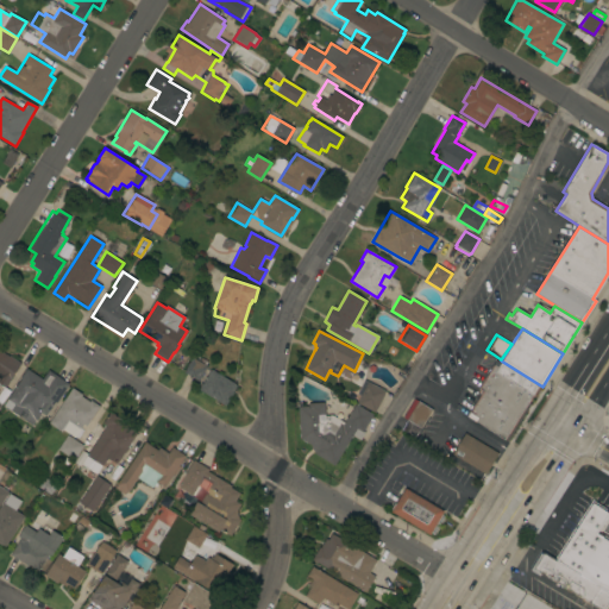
[(400,360),(394,356),(400,349),(406,353),(400,360)]
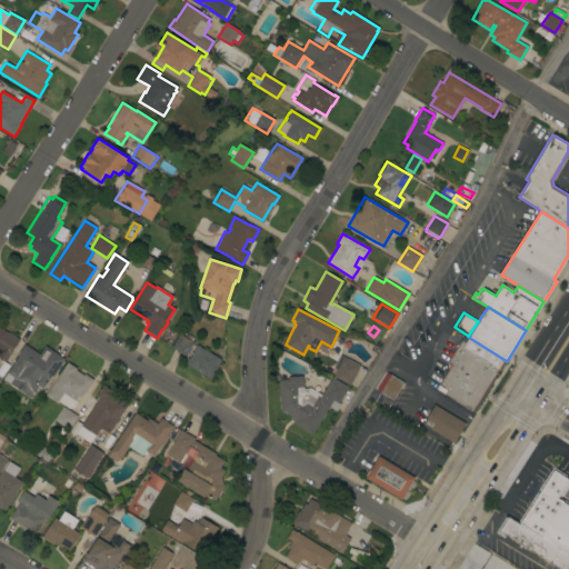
[(0,327),(9,333),(9,332),(19,339),(5,362),(0,359),(0,327)]
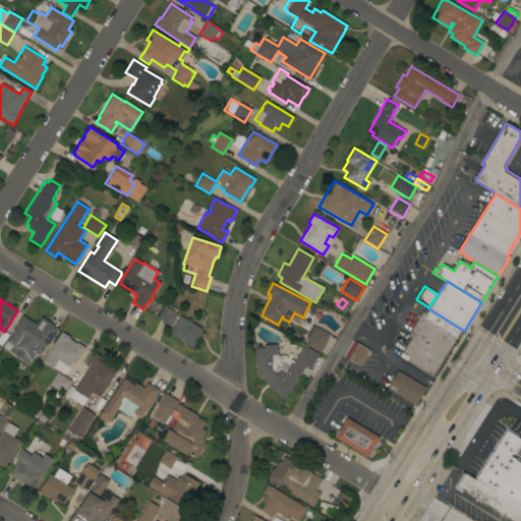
[(165,306),(170,309),(172,306),(177,309),(175,312),(177,313),(169,326),(157,319),(165,306)]
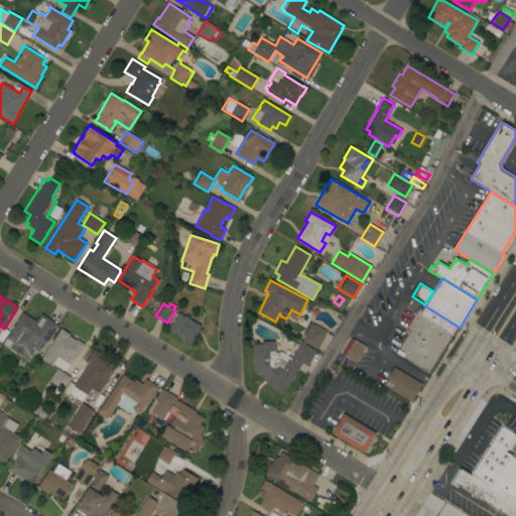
[(454,337),(450,335),(446,341),(449,343),(429,374),(403,357),(404,354),(397,349),(408,332),(404,330),(421,303),(424,305),(460,328),(454,337)]
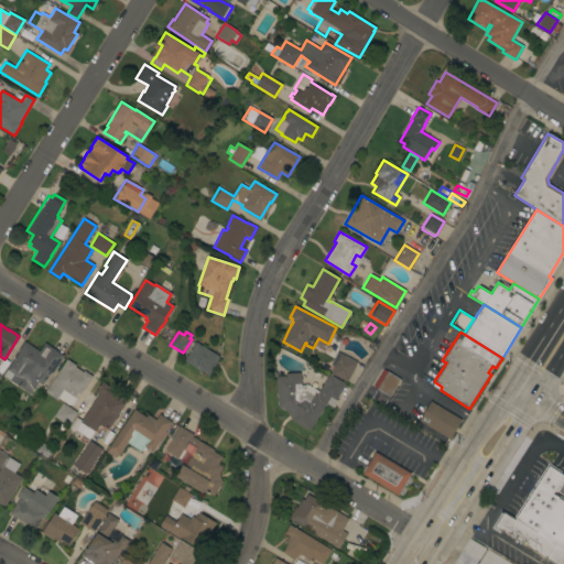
[(63,356),(52,373),(50,372),(42,384),(38,382),(30,393),(22,389),(25,383),(20,380),(17,384),(2,376),(19,350),(24,342),(39,351),(44,343),(63,356)]
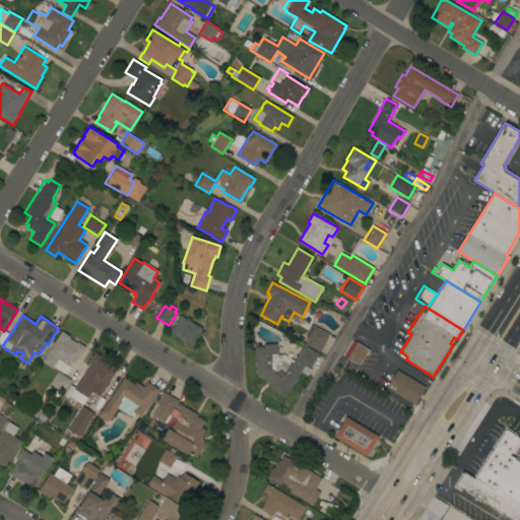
[(202,329),(192,346),(170,333),(171,330),(172,328),(180,316),(202,329)]
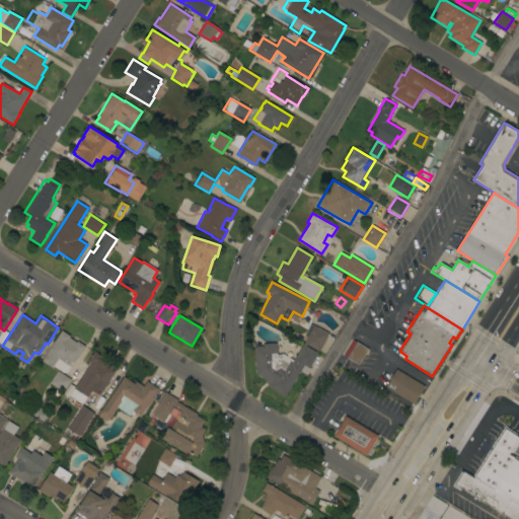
[(304,344),(313,325),(328,334),(319,352),(304,344)]
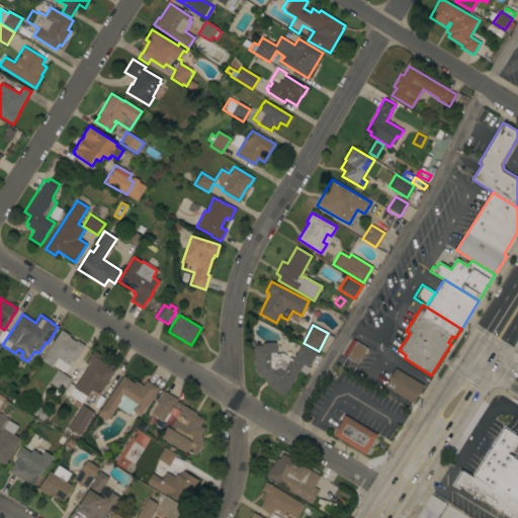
[(61,330),(70,336),(69,337),(76,342),(77,340),(84,345),(73,362),(71,361),(68,365),(67,364),(63,371),(53,365),(52,367),(40,360),(61,330)]
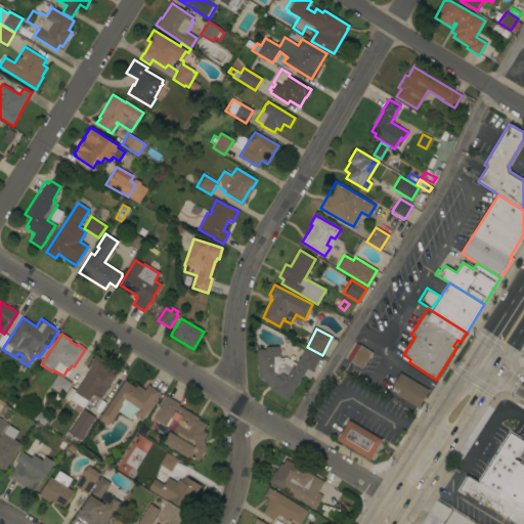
[(361,368),(346,359),(356,343),(372,352),(361,368)]
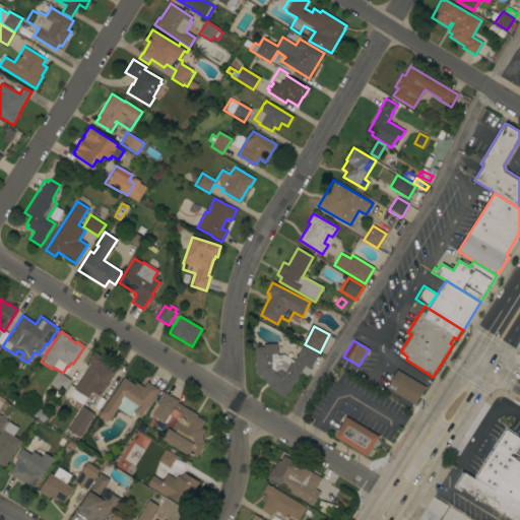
[(254,347),(263,346),(263,344),(276,344),(277,354),(283,354),(294,361),(304,345),(318,353),(310,368),(312,370),(308,377),(300,372),(285,397),(268,387),(265,380),(256,375),(254,347)]
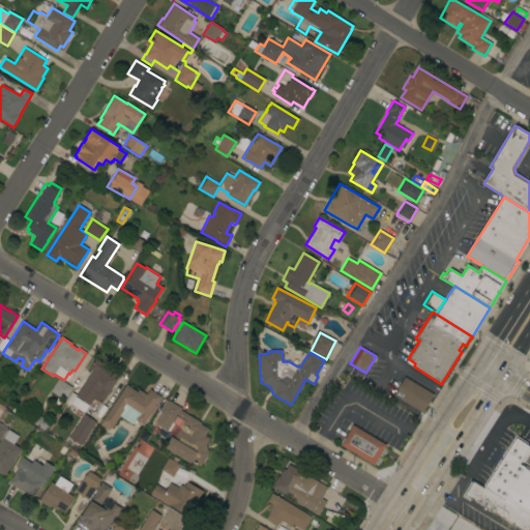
[(74,388),(79,391),(92,370),(89,369),(95,358),(111,369),(109,370),(124,380),(120,386),(115,382),(101,404),(93,399),(84,413),(70,404),(71,402),(66,399),(74,388)]
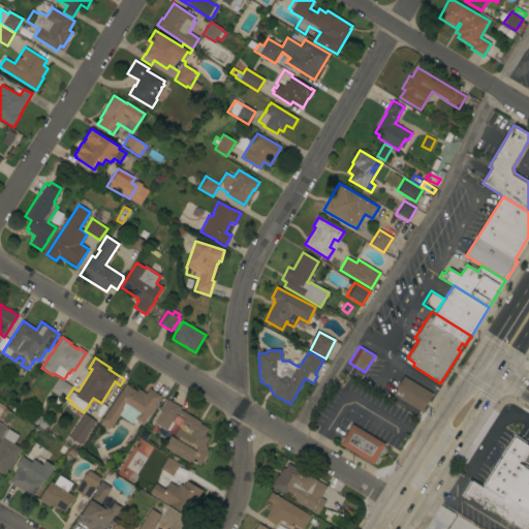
[(433,394),(422,412),(393,395),(404,376),(433,394)]
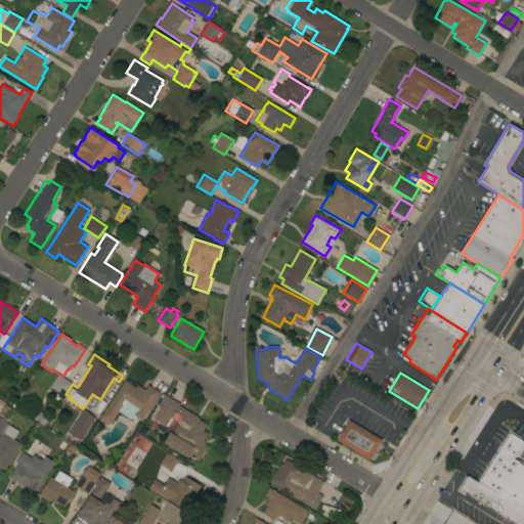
[(72,383),(62,396),(49,387),(57,374),(72,383)]
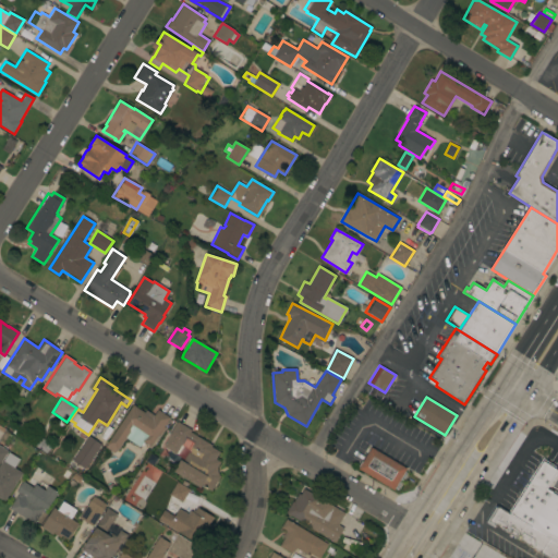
[(133,404),(144,413),(146,410),(154,415),(157,410),(169,417),(164,427),(165,428),(160,435),(158,435),(150,447),(143,441),(143,443),(144,444),(142,446),(141,445),(140,448),(125,438),(117,451),(116,450),(113,453),(105,448),(107,445),(106,444),(133,404)]
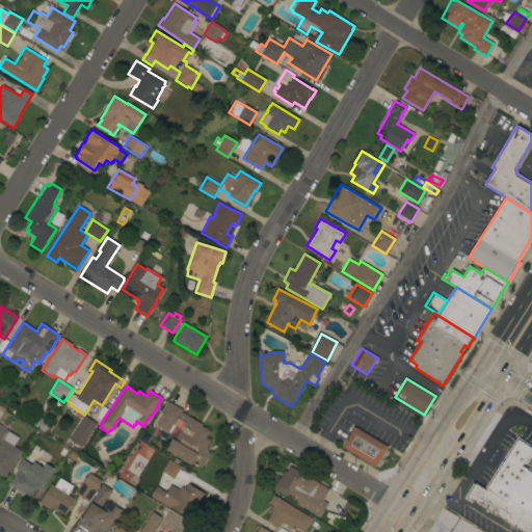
[(161,415),(168,402),(182,410),(181,411),(202,424),(201,426),(209,431),(206,437),(210,441),(206,446),(208,453),(210,454),(201,469),(192,463),(191,464),(180,458),(181,456),(180,456),(179,457),(165,449),(171,439),(175,440),(182,428),(176,424),(174,423),(167,433),(155,426),(161,415)]
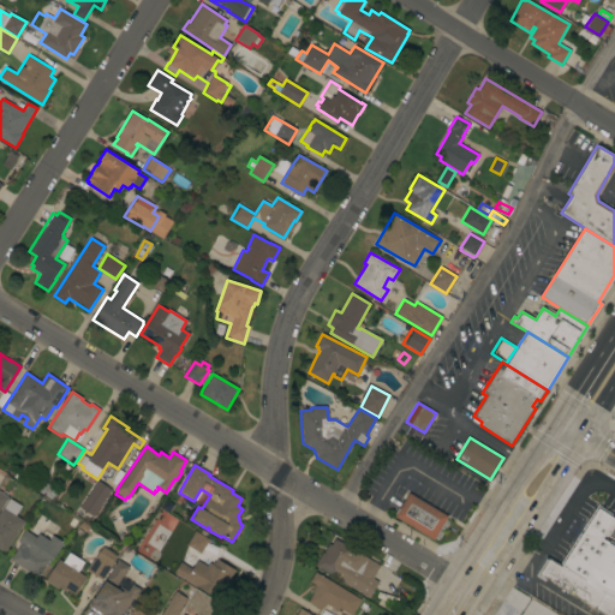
[(36,490),(42,481),(43,482),(45,481),(46,482),(46,483),(57,490),(51,500),(36,490)]
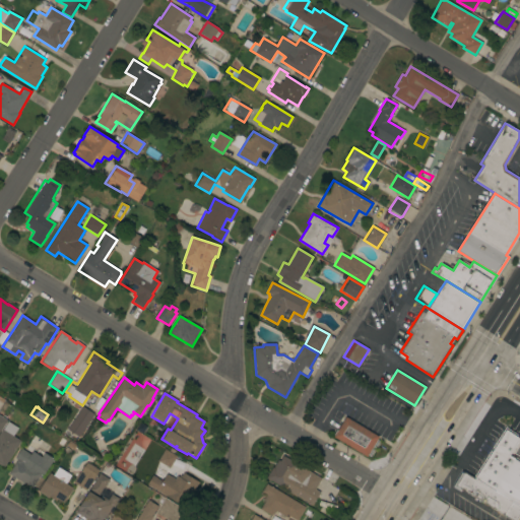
[(82,406),(93,414),(80,435),(81,436),(80,438),(67,429),(82,406)]
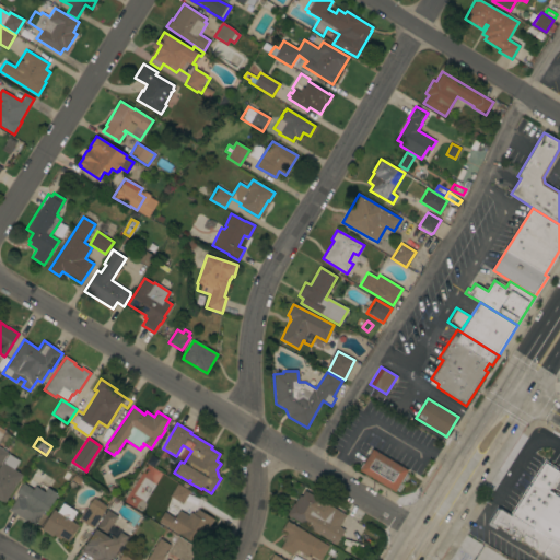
[(408,470),(406,474),(409,475),(399,491),(396,490),(395,492),(359,470),(372,448),(408,470)]
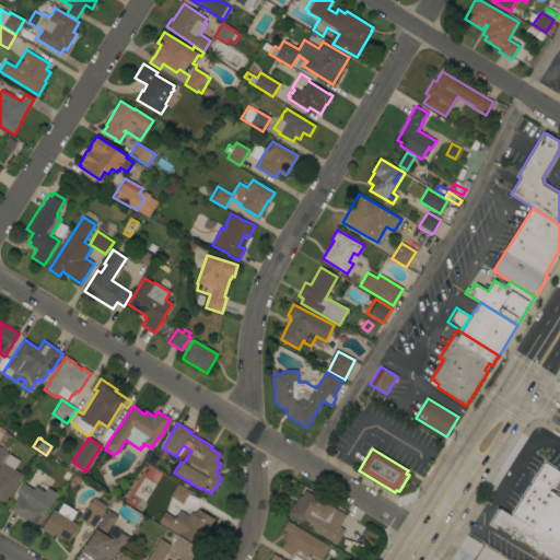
[(20,461),(14,469),(22,475),(4,502),(0,499),(0,466),(2,463),(3,463),(8,454),(20,461)]
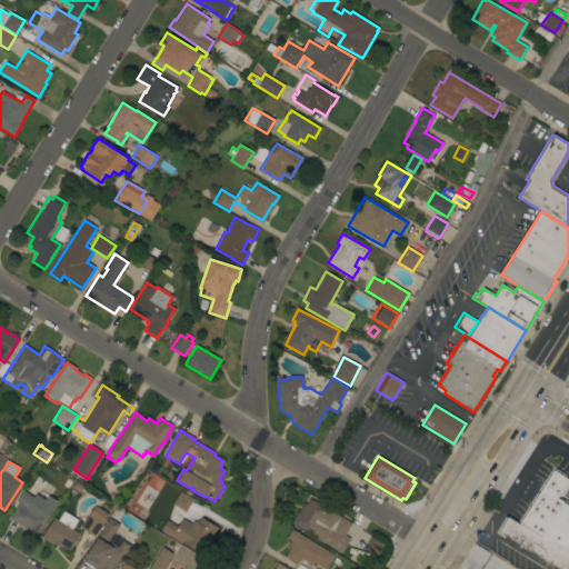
[(552,467),(568,477),(568,479),(557,499),(568,506),(568,553),(519,523),(552,467)]
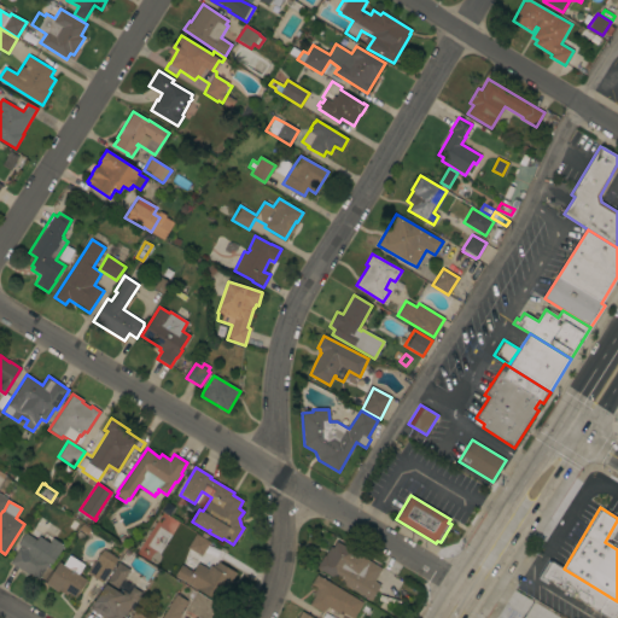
[(18,549),(21,551),(23,548),(17,544),(24,532),(36,540),(39,536),(50,543),(52,538),(63,546),(51,566),(47,564),(39,579),(29,573),(29,575),(10,563),(18,549)]
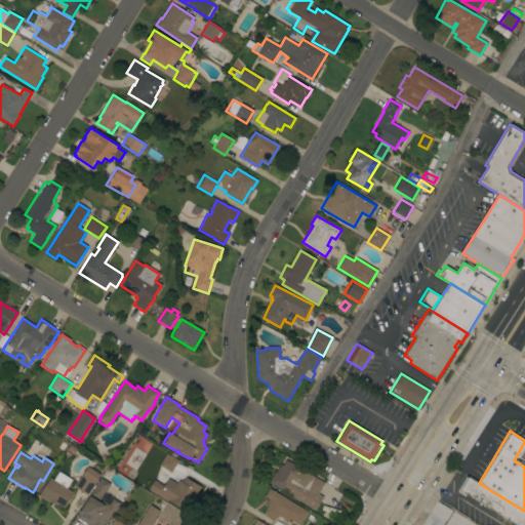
[(159,466),(166,453),(178,460),(170,473),(159,466)]
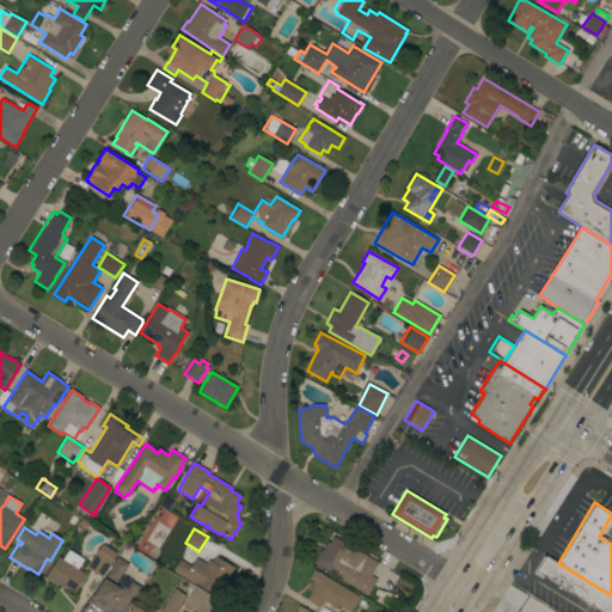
[(313,562),(320,550),(322,550),(328,542),(330,543),(334,537),(378,563),(371,576),(377,580),(367,595),(313,562)]
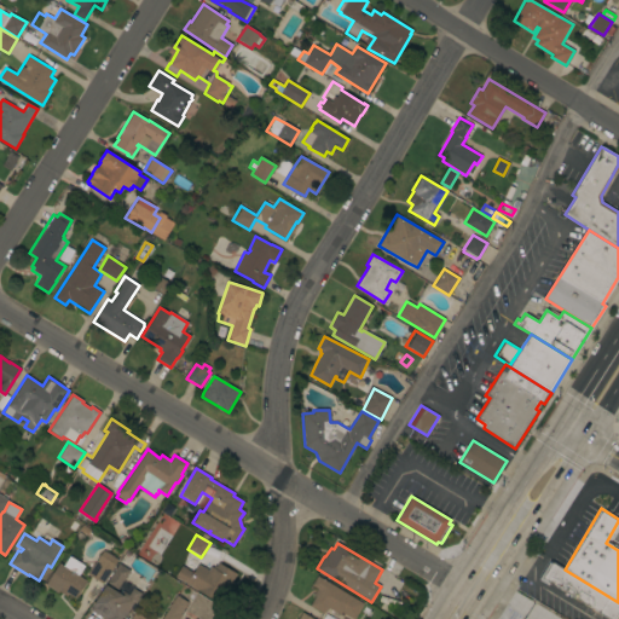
[(117,560),(103,584),(88,574),(103,550),(117,560)]
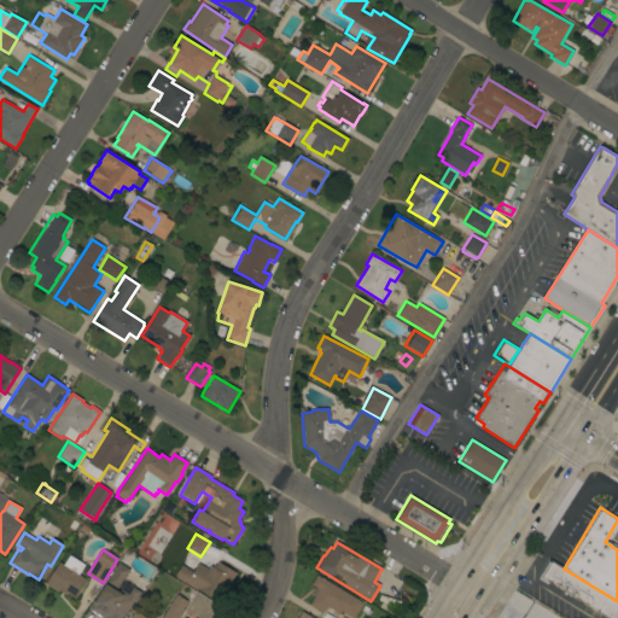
[(76,598),(68,593),(66,595),(58,590),(58,592),(46,583),(58,563),(63,565),(69,555),(85,565),(79,575),(87,581),(76,598)]
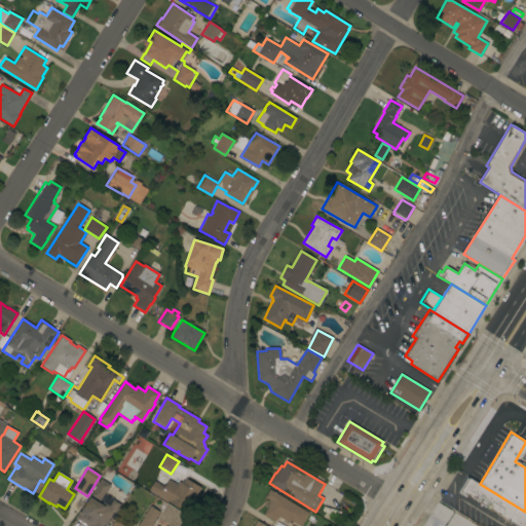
[(525,512),(525,519),(522,525),(517,525),(466,495),(465,497),(457,493),(466,477),(468,479),(470,477),(480,484),(525,512)]
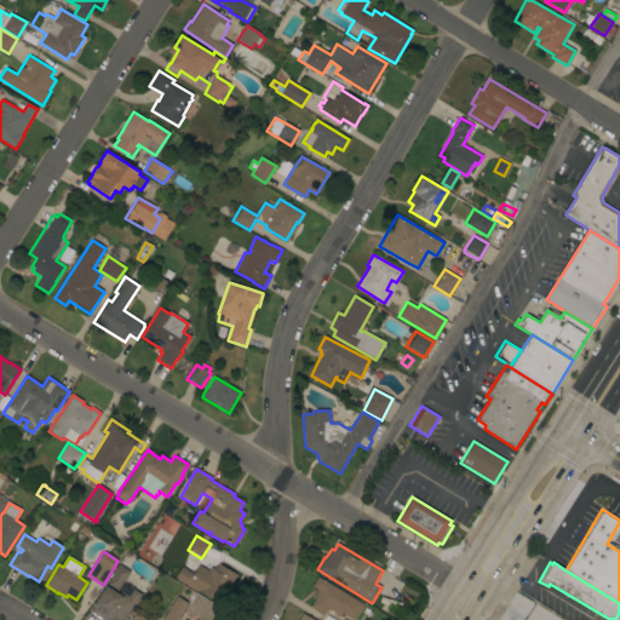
[(229,587),(231,589),(222,606),(176,578),(182,567),(194,574),(199,564),(208,570),(211,567),(213,568),(214,566),(217,567),(218,563),(236,574),(229,587)]
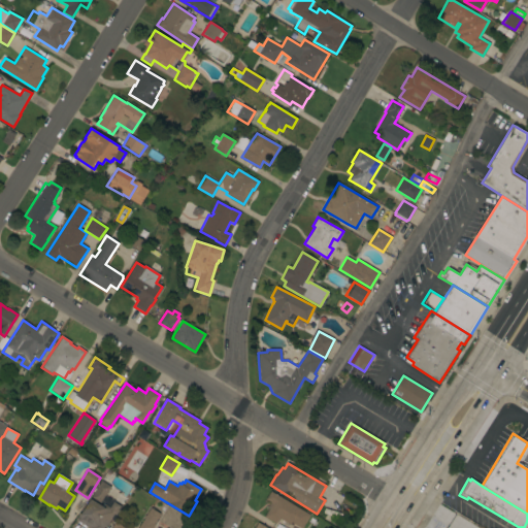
[(101,481),(110,487),(105,495),(104,495),(100,501),(101,501),(100,503),(91,497),(101,481)]
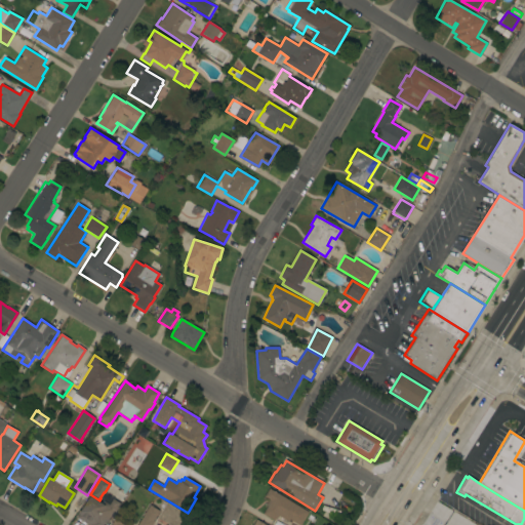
[(308,512),(299,524),(297,524),(292,521),(290,523),(279,516),(278,518),(276,517),(274,521),(263,514),(268,507),(266,505),(269,499),(265,496),(269,488),(308,512)]
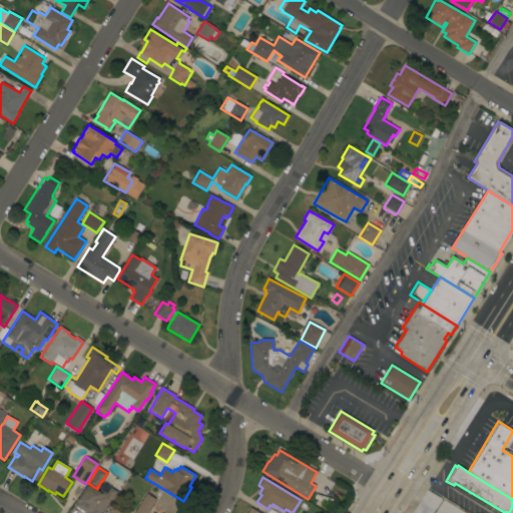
[(97,491),(98,488),(106,493),(110,487),(117,492),(112,501),(110,500),(102,512),(93,512),(77,503),(88,485),(97,491)]
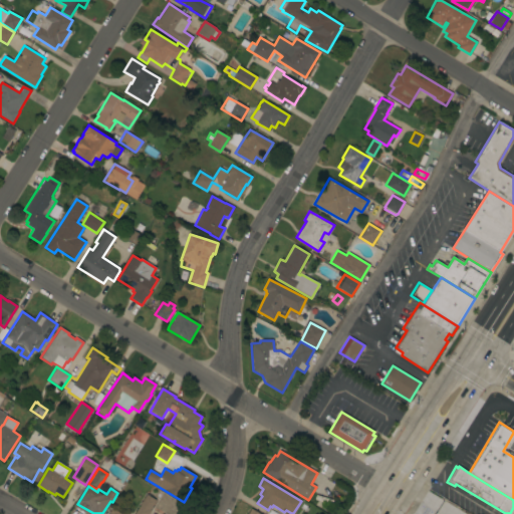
[(134,513),(141,504),(140,504),(142,501),(142,502),(147,494),(156,500),(150,510),(151,510),(148,513),(134,513)]
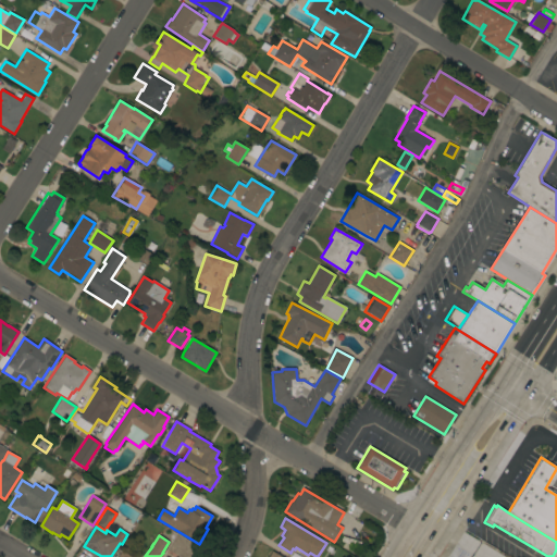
[(180,556),(174,554),(178,547),(189,554),(187,556),(180,556)]
